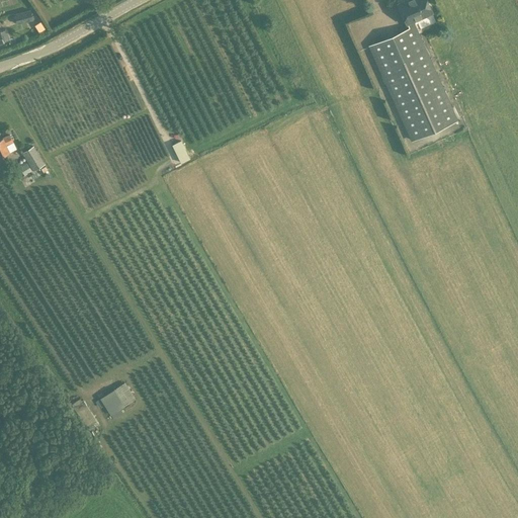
[(414,21),(433,13),(427,0),(403,0),(396,3),(406,25),(407,24),(408,27),(368,46),(411,141),(457,120),(414,21)]
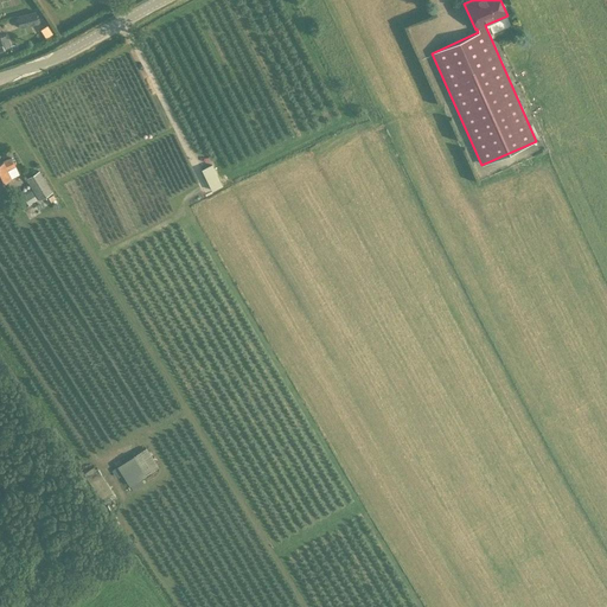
[(38,23),(34,11),(17,16),(20,29),(38,23)]
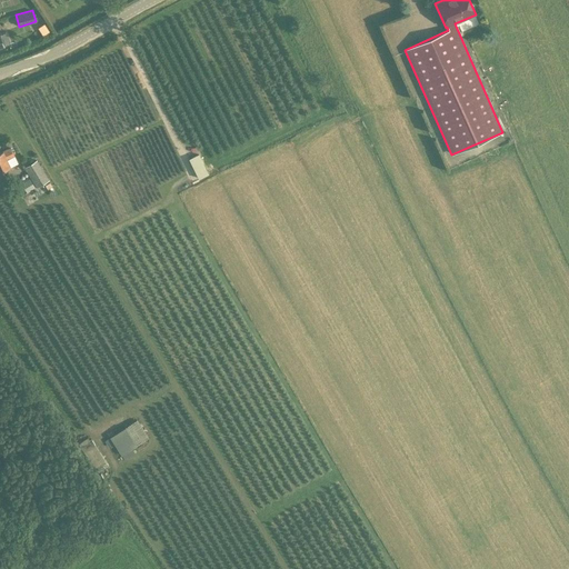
[(0,171),(18,163),(10,148),(0,152),(0,171)]
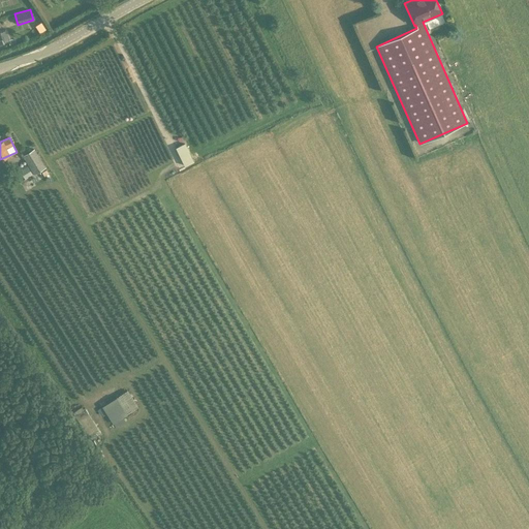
[(176,148),(184,165),(193,161),(185,144),(176,148)]
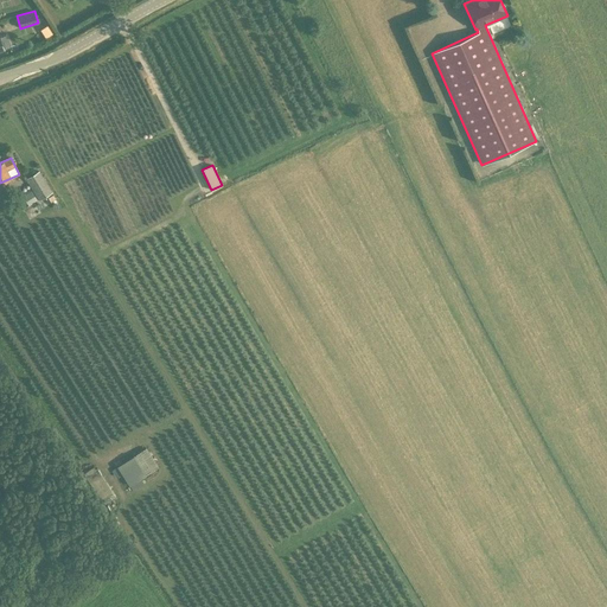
[(38,200),(52,192),(39,171),(25,179),(38,200)]
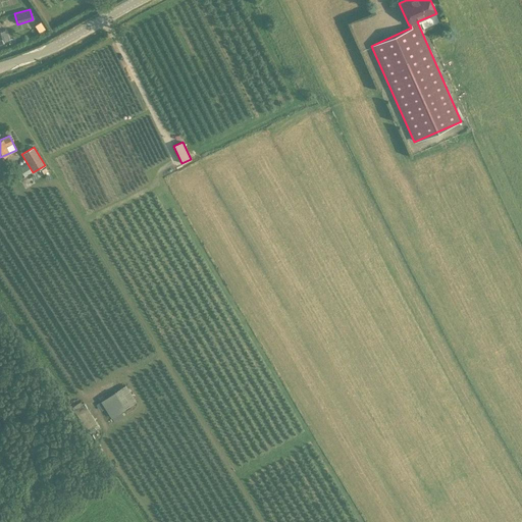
[(27,164),(19,168),(24,176),(32,172),(27,164)]
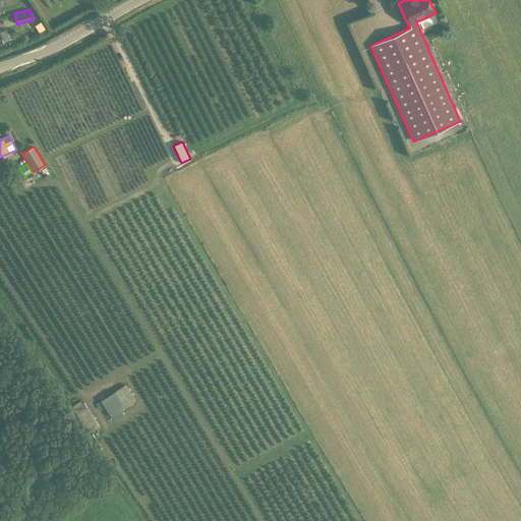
[(124,385),(114,391),(124,407),(134,401),(124,385)]
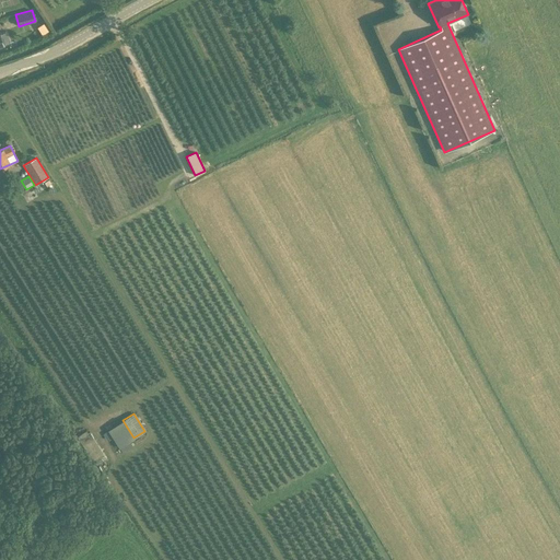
[(133,438),(123,420),(108,430),(119,447),(133,438)]
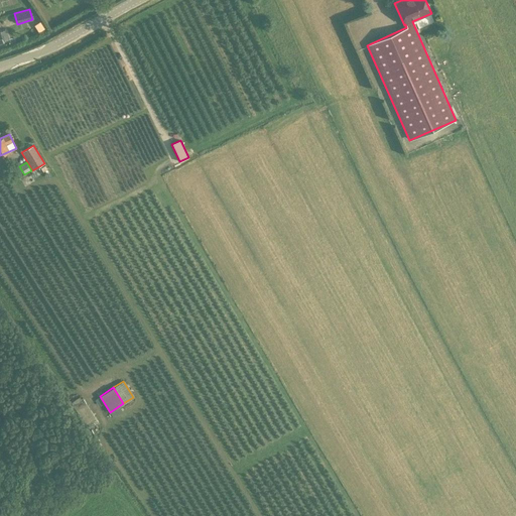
[(84,398),(74,404),(87,427),(98,421),(84,398)]
